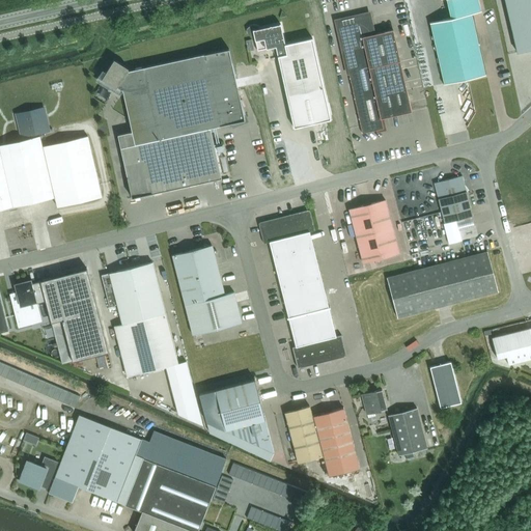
[(443,85),(485,75),(471,15),(481,12),(478,0),(446,0),(450,19),(429,23),(443,85)]
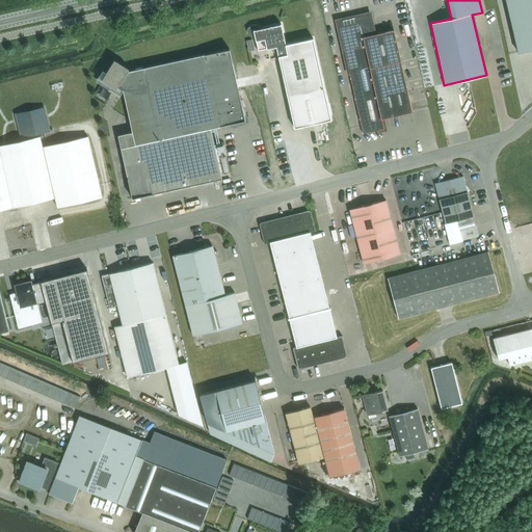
[(531,0),(505,0),(517,53),(531,49),(531,0)]
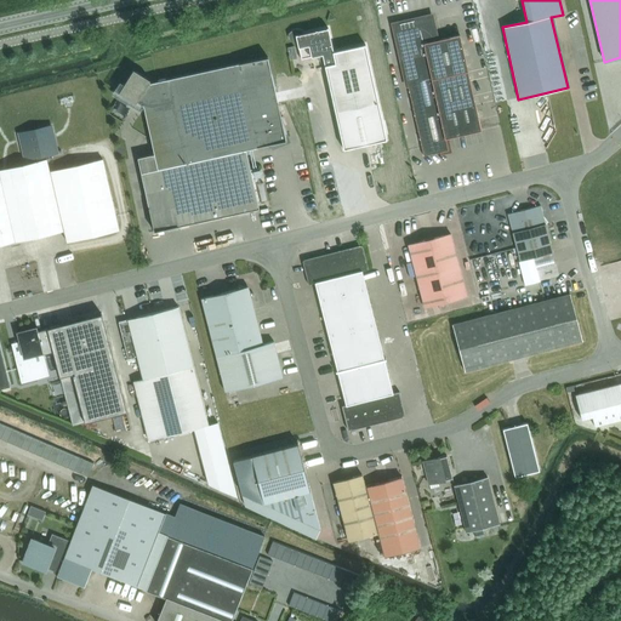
[(480,131),(468,72),(460,35),(436,40),(431,17),(394,26),(403,62),(423,157),(448,151),(445,138),(480,131)]
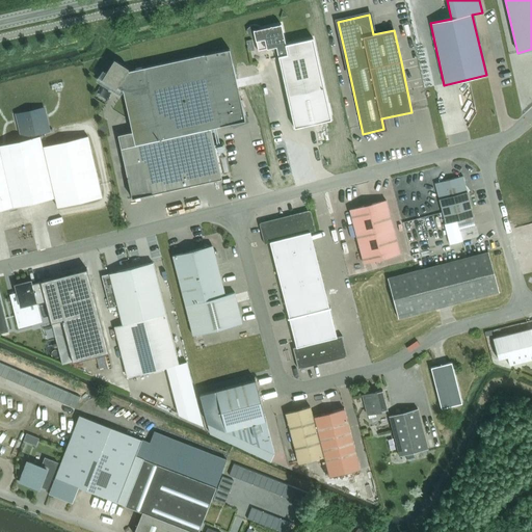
[(331,120),(323,83),(313,38),(286,45),(281,24),(259,29),(259,27),(255,26),(250,27),(248,29),(249,33),(253,35),(254,34),(258,51),(276,47),(294,128),(331,120)]
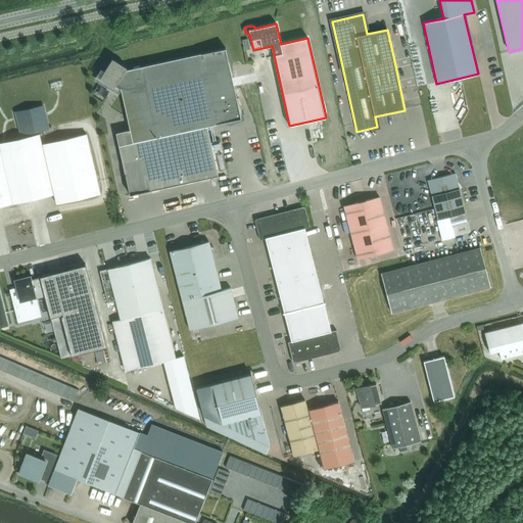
[(248,38),(242,40),(245,50),(250,48),(248,38)]
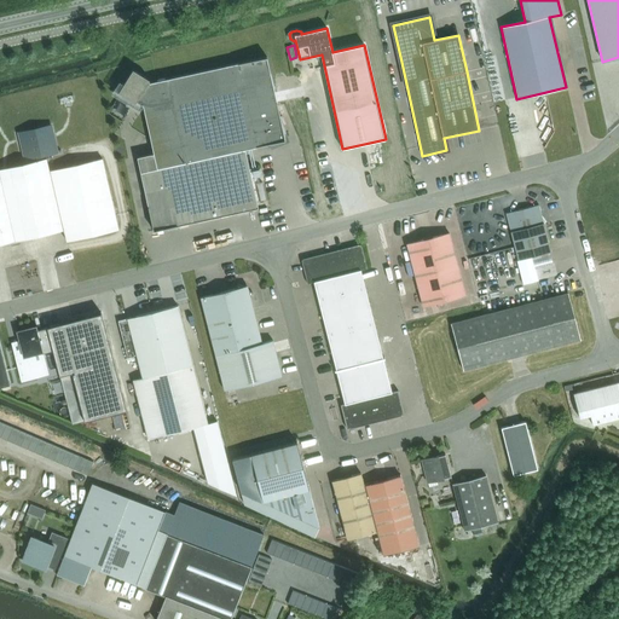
[(246,149),(285,140),(283,133),(285,132),(281,121),(267,57),(158,81),(143,105),(154,154),(138,157),(154,231),(258,209),(246,149)]
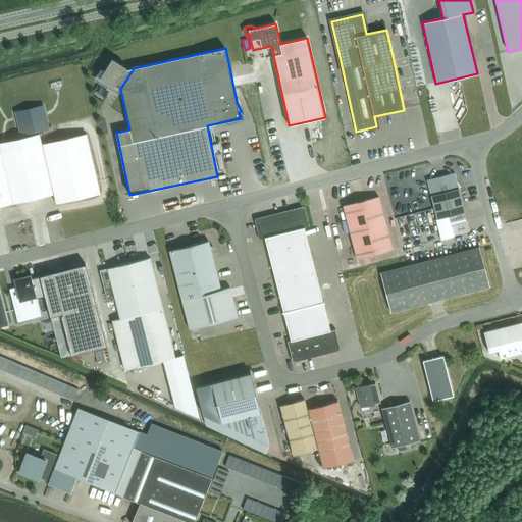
[(134,68),(126,69),(125,69),(126,67),(112,58),(100,77),(114,87),(115,85),(120,89),(134,68)]
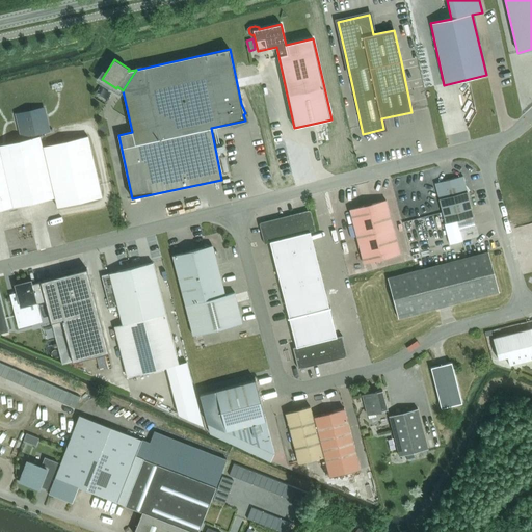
[(42,147),(40,136),(38,133),(52,130),(52,129),(46,130),(42,112),(46,112),(46,111),(34,113),(33,111),(16,115),(20,115),(24,136),(25,136),(26,139),(0,145),(0,152),(12,208),(55,197),(57,208),(102,197),(87,136),(42,147)]
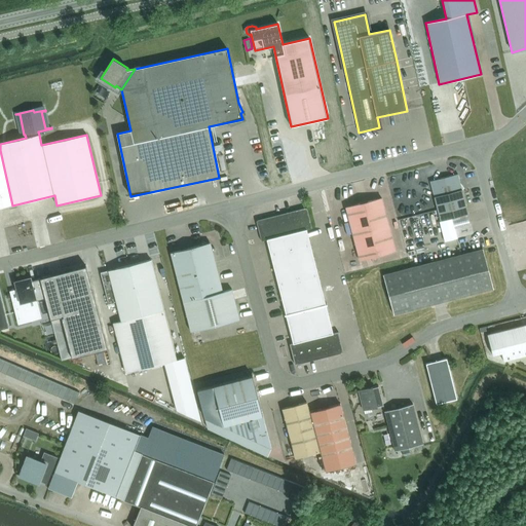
[(0,150),(0,208),(12,205),(0,150)]
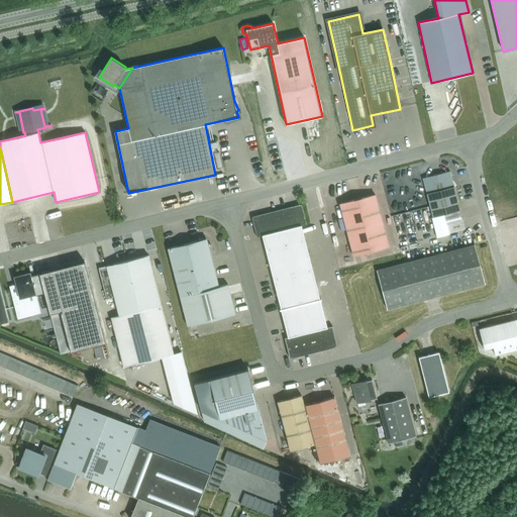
[(422,179),(433,217),(444,214),(460,210),(450,171),(422,179)]
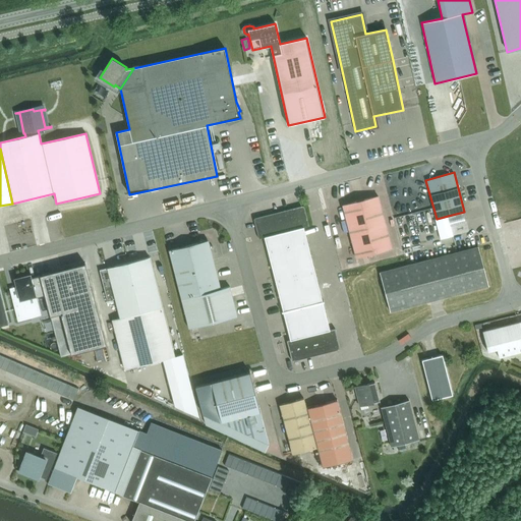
[(342,206),(356,257),(392,248),(378,196),(342,206)]
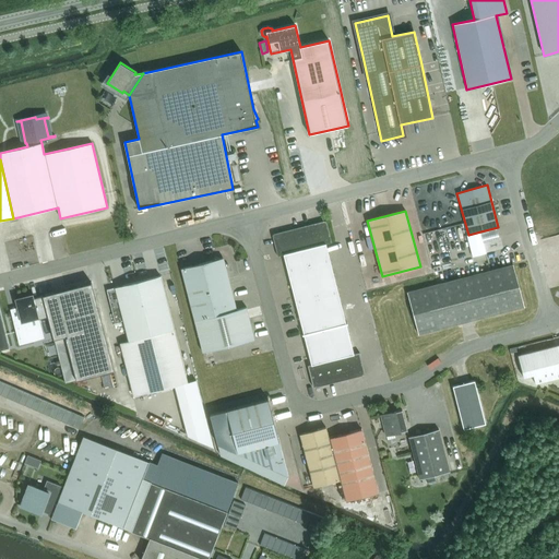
[(320,246),(325,244),(331,242),(325,221),(314,224),(320,246)]
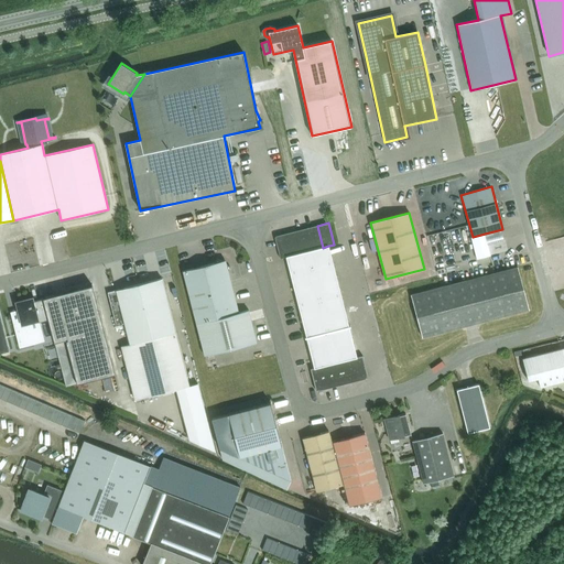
[(313,250),(323,248),(317,226),(306,228),(313,250)]
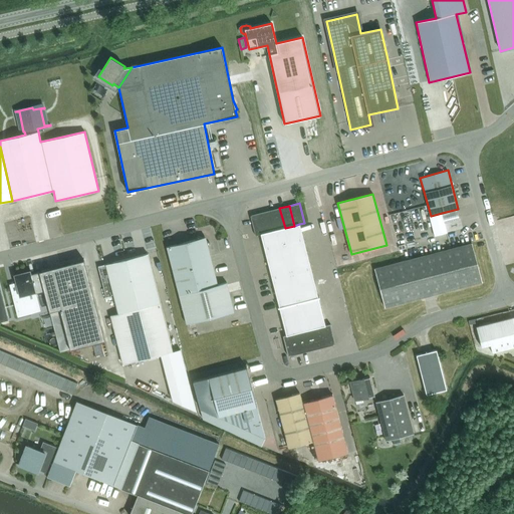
[(280,229),(285,228),(279,208),(270,211),(275,231),(280,229)]
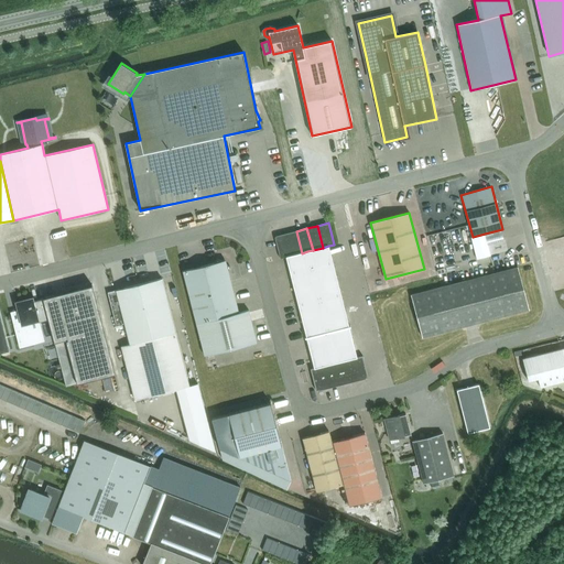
[(291,256),(302,253),(296,231),(285,234),(291,256)]
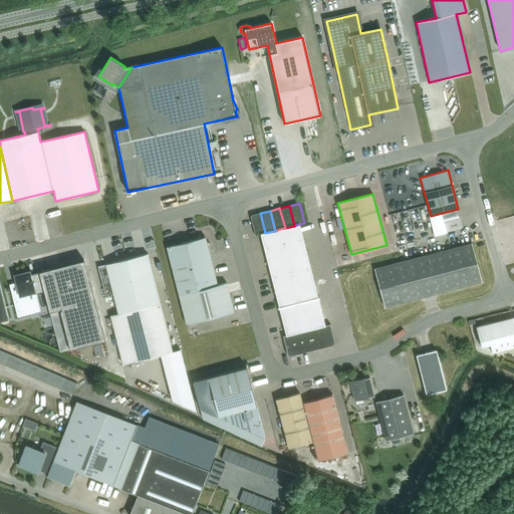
[(260,234),(265,233),(260,213),(250,216),(255,236),(260,234)]
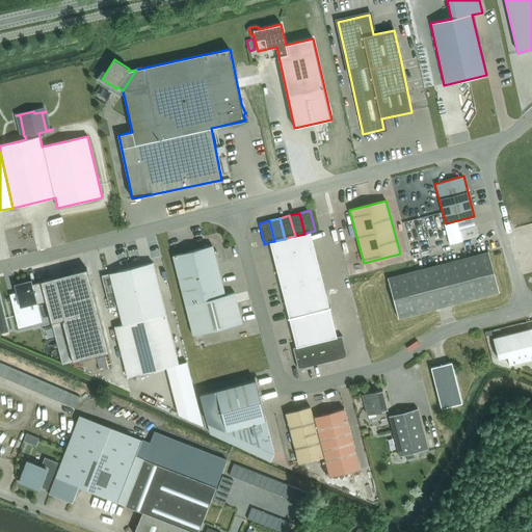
[(446,223),(445,224),(450,244),(462,241),(459,231),(457,220),(446,223)]
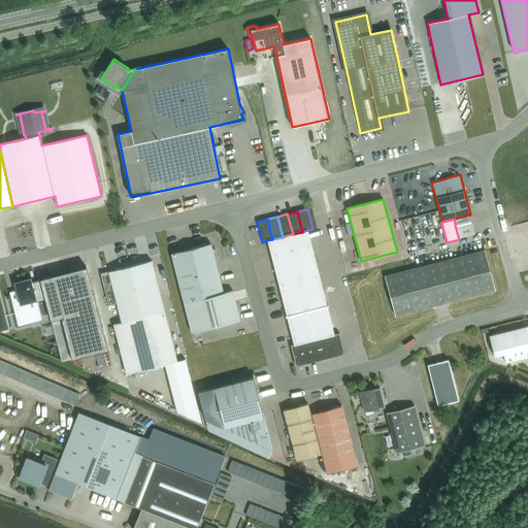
[(291,251),(311,245),(307,230),(302,232),(293,234),(288,235),(291,251)]
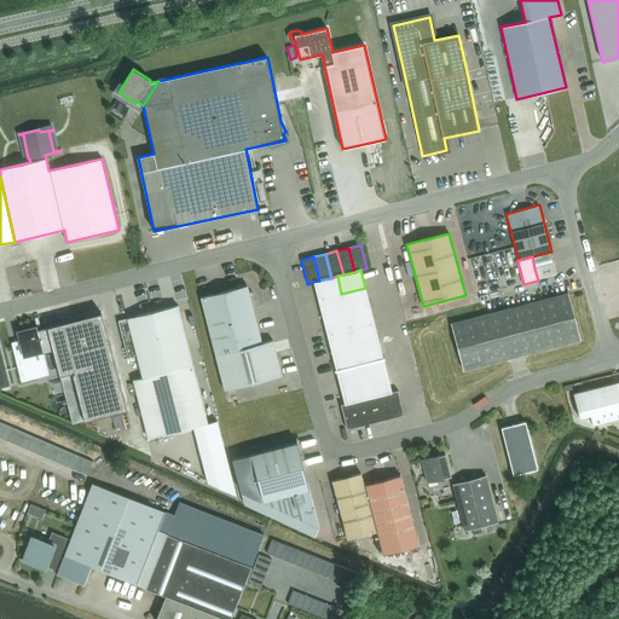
[(318,300),(341,294),(337,276),(331,278),(319,281),(313,282),(318,300)]
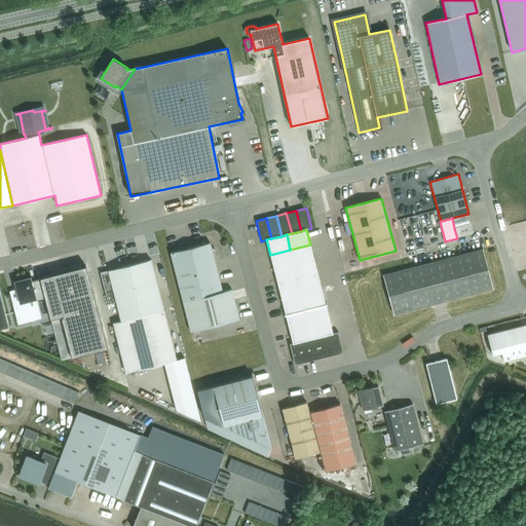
[(223,293),(213,253),(215,249),(202,241),(200,246),(171,253),(191,333),(239,321),(232,290),(223,293)]
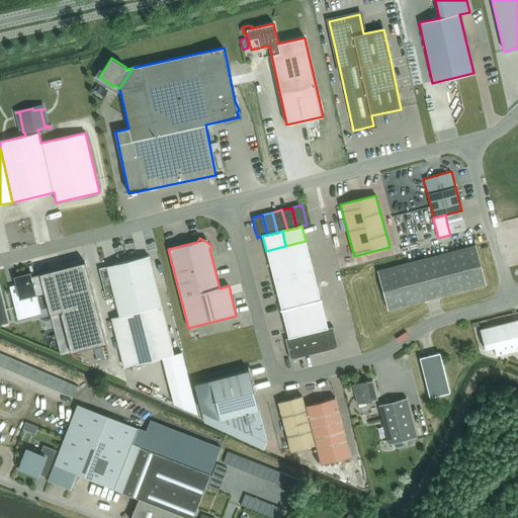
[(289,261),(309,256),(306,241),(285,246),(289,261)]
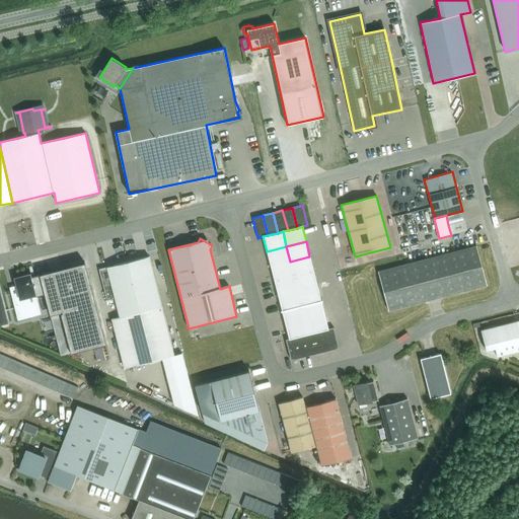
[(378,272),(388,310),(487,285),(476,245),(378,272)]
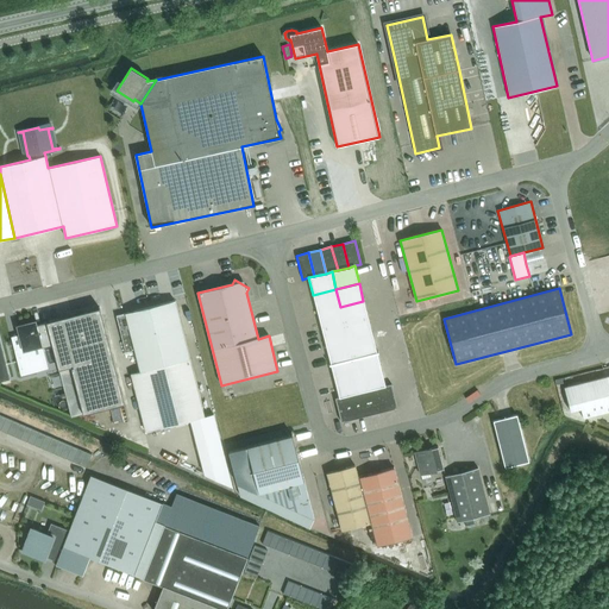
[(318,313),(340,307),(336,289),(313,295),(318,313)]
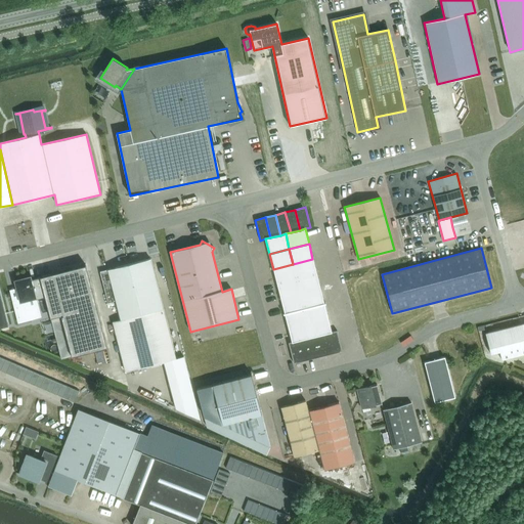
[(116,300),(121,319),(113,321),(125,372),(164,361),(175,358),(150,259),(99,271),(107,302),(116,300)]
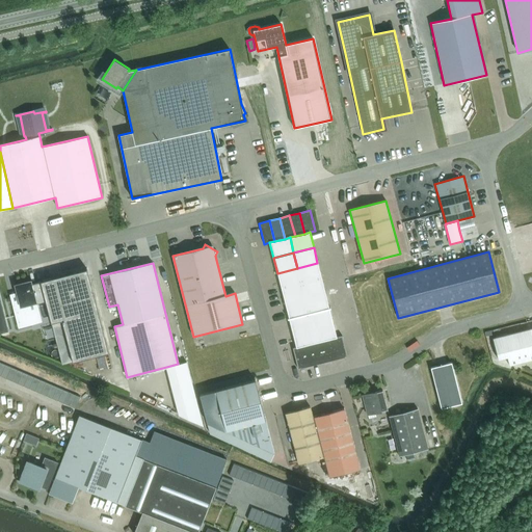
[(301,283),(321,277),(317,263),(297,268),(301,283)]
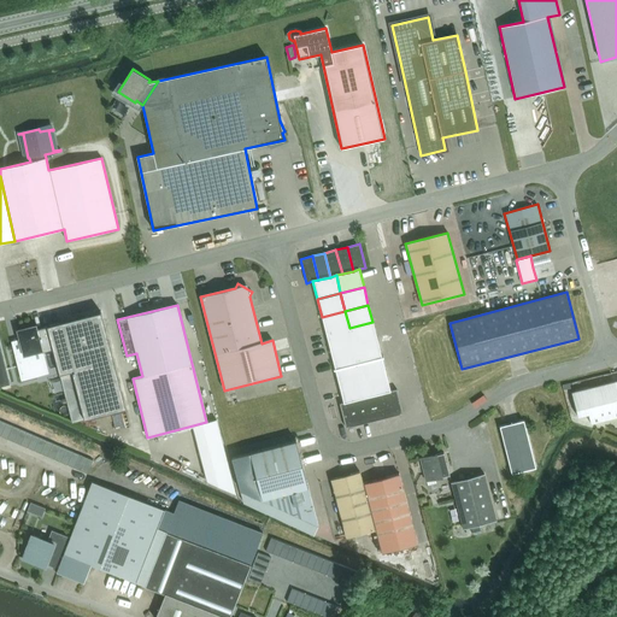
[(325,334),(350,328),(345,311),(322,317),(325,334)]
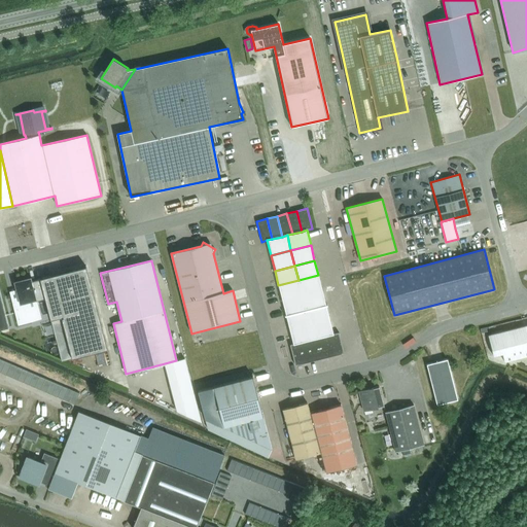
[(85,267),(40,278),(40,279),(44,296),(45,299),(50,320),(61,317),(72,358),(107,349),(85,267)]
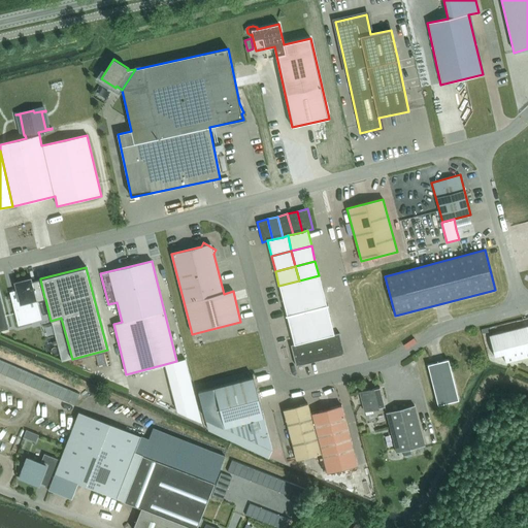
[(303,296),(323,291),(319,275),(299,281),(303,296)]
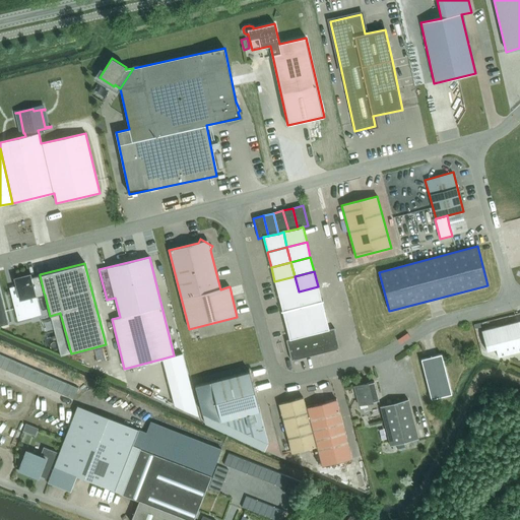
[(19,295),(12,297),(18,320),(30,317),(28,309),(38,306),(35,295),(44,293),(40,275),(30,277),(29,275),(15,279),(19,295)]
